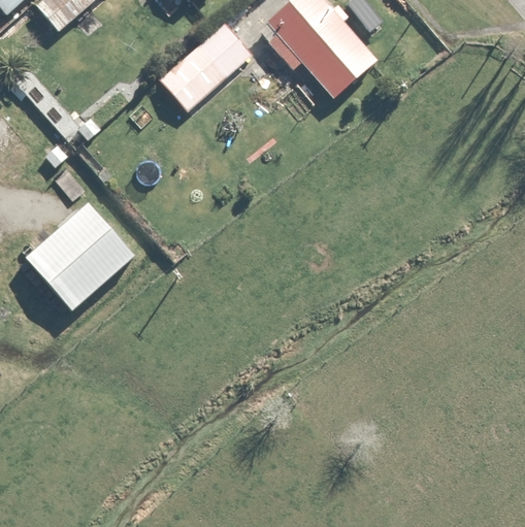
[(0,0),(0,11),(4,18),(25,0),(0,0)]
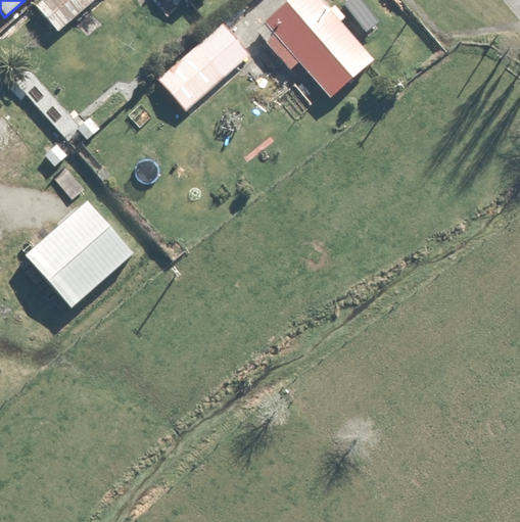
[(40,0),(35,5),(57,32),(94,0),(40,0)]
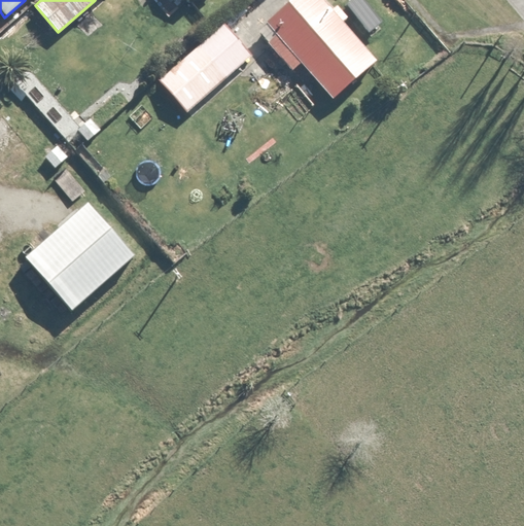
[(374,55),(323,0),(285,0),(255,27),(290,65),(299,58),(330,93),(374,55)]
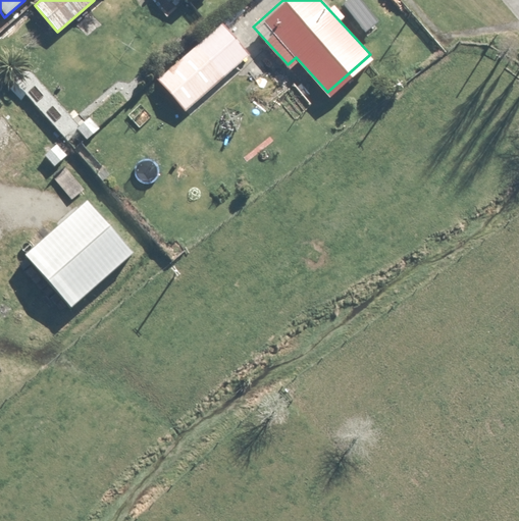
[(169,92),(187,111),(250,53),(229,31),(203,55),(194,46),(151,84),(163,97),(169,92)]
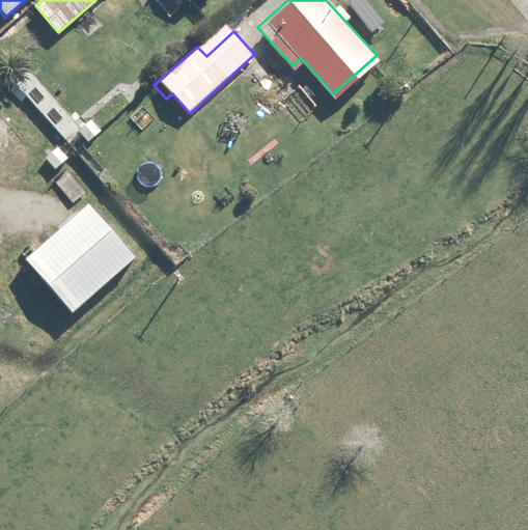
[(7,115),(0,120),(0,158),(26,138),(7,115)]
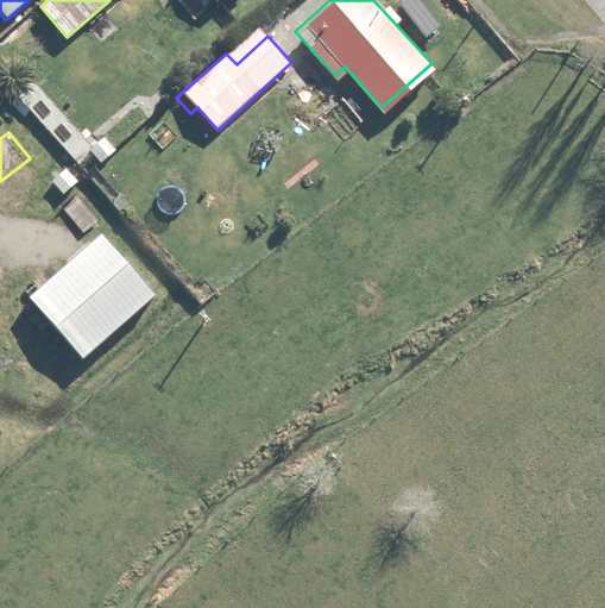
[(102,233),(99,237),(27,296),(80,358),(153,296),(102,233)]
